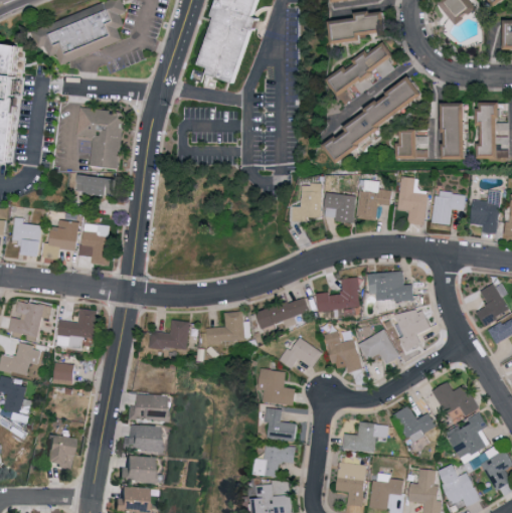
[(123,45),(82,60),(61,68),(58,60),(50,62),(46,51),(38,53),(32,37),(82,16),(90,13),(120,0),(126,13),(128,17),(122,19),(125,29),(119,33),(123,45)]
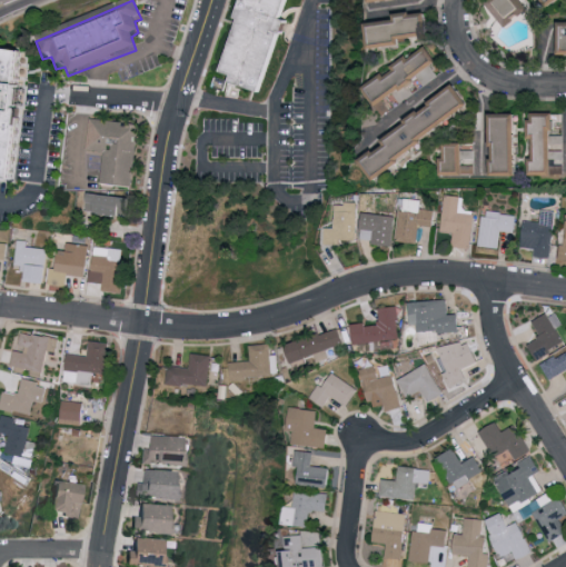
[(290,0),(244,0),(238,19),(239,19),(224,73),(235,76),(232,83),(267,93),(287,19),(286,19),(290,0)]
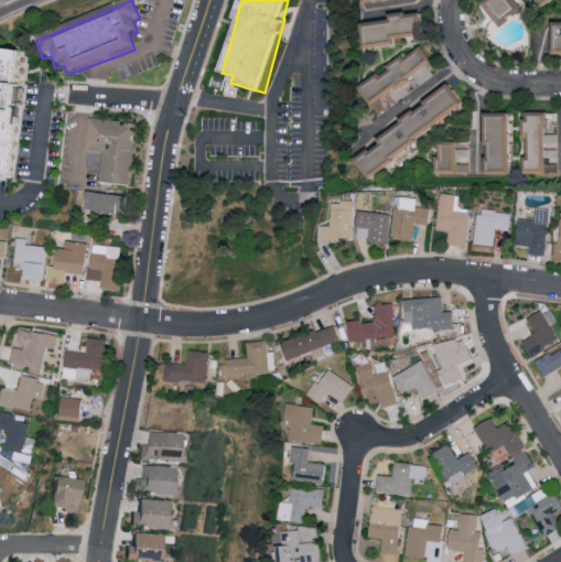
[(497,26),(519,8),(511,0),(479,0),(477,2),(497,26)]
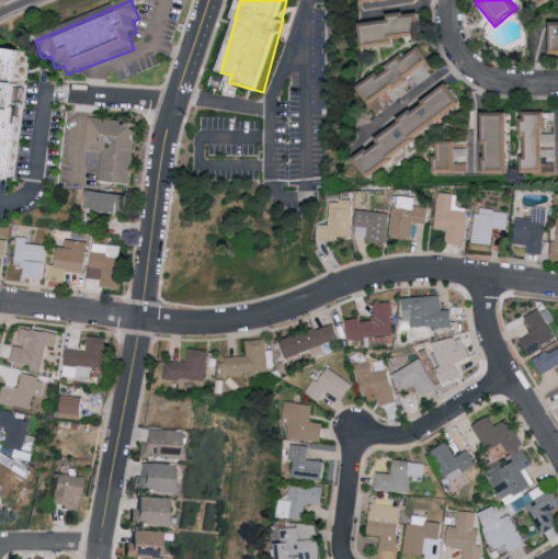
[(362,47),(395,45),(395,37),(422,36),(421,12),(388,14),(389,21),(360,22),(362,47)]
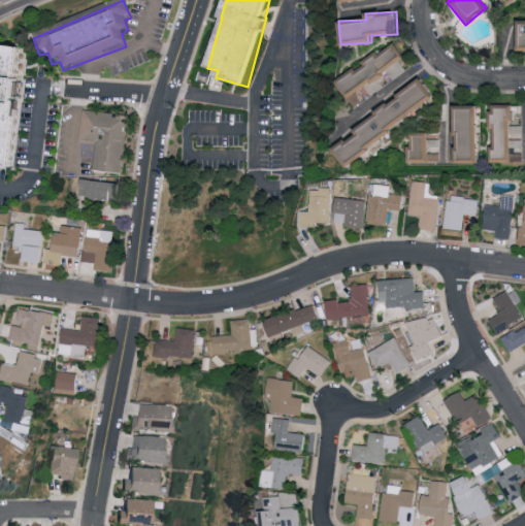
[(403,60),(392,43),(360,64),(361,65),(335,81),(346,97),(403,60)]
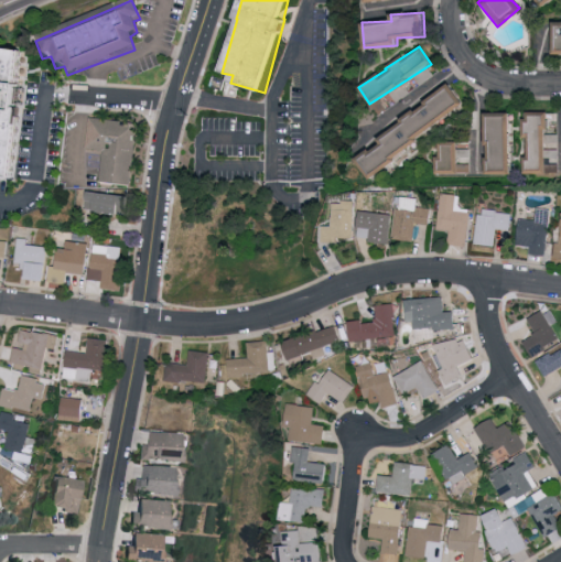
[(467,107),(453,85),(375,137),(379,143),(356,159),(365,173),(467,107)]
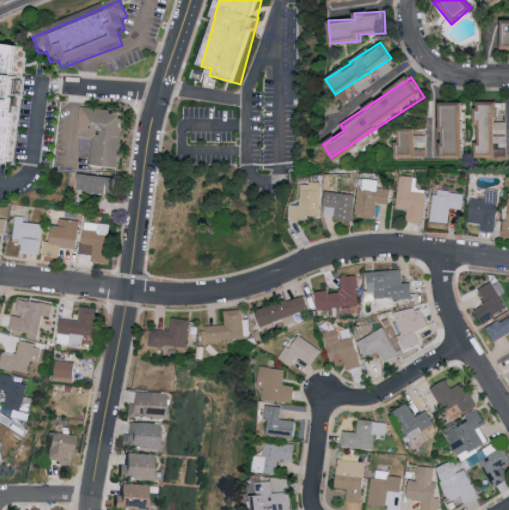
[(440,159),(462,159),(463,103),(440,103),(440,159)]
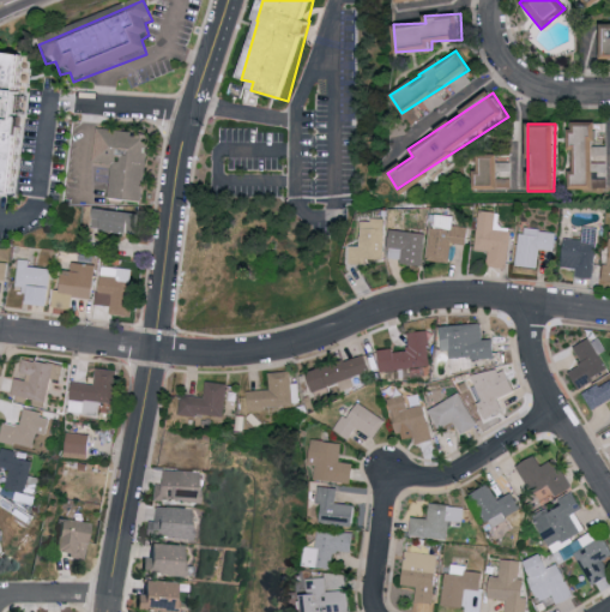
[(568,190),(604,191),(604,148),(593,148),(593,124),(568,124),(568,150),(569,150),(568,190)]
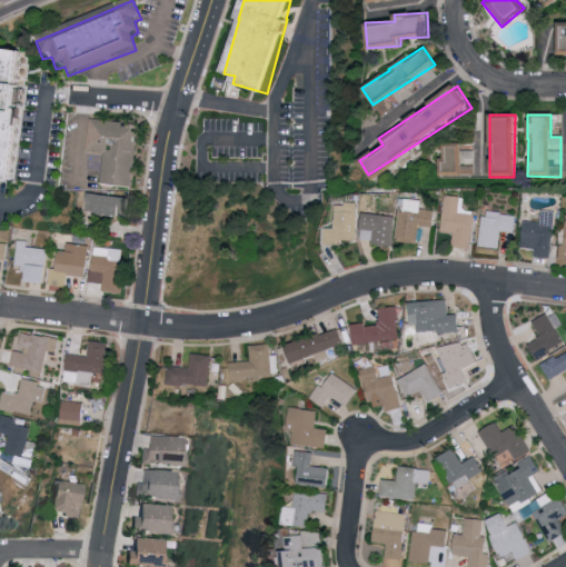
[(100,185),(131,187),(137,123),(88,119),(85,150),(102,152),(100,185)]
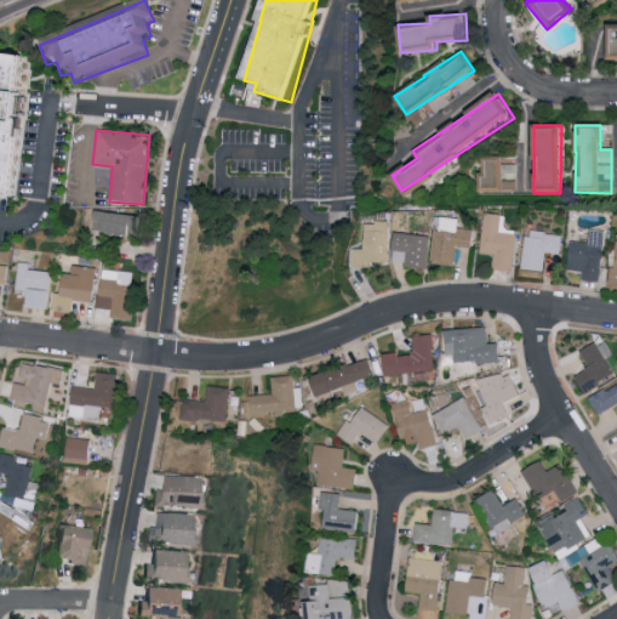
[(136,216),(93,211),(91,232),(133,237),(136,216)]
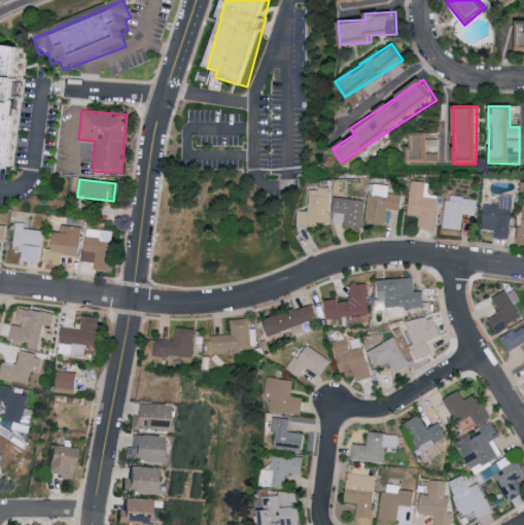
[(416,230),(433,231),(435,199),(422,199),(423,182),(408,181),(406,215),(417,216),(416,230)]
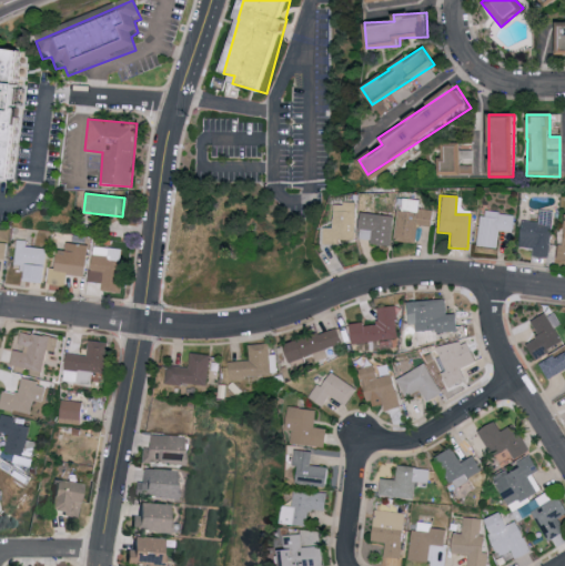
[(395,242),(415,243),(416,226),(431,228),(431,211),(417,210),(419,200),(397,199),(395,242)]
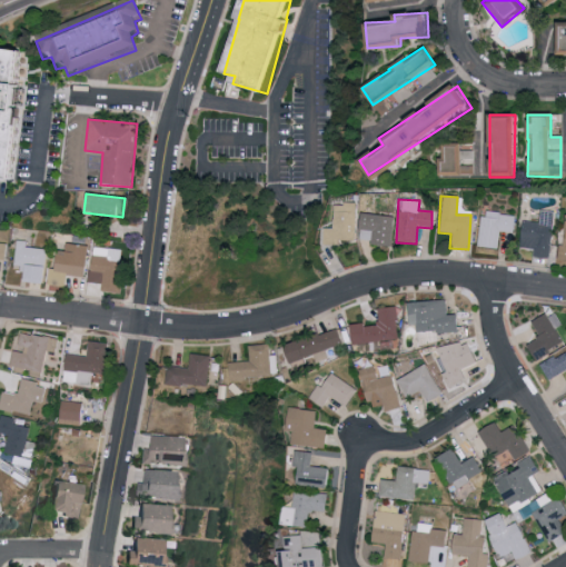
[(353,242),(354,205),(331,204),(331,229),(321,229),(321,246),(338,246),(338,241),(353,242)]
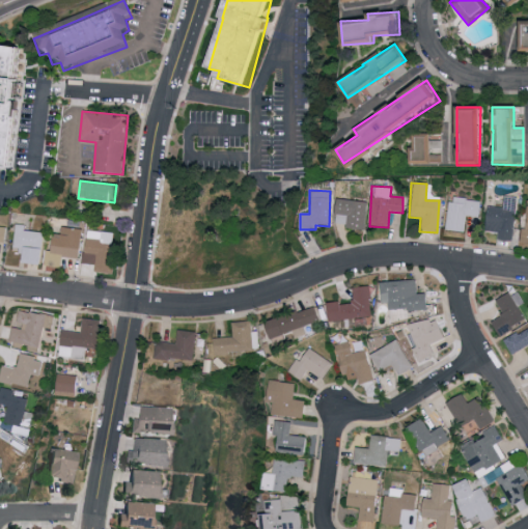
[(487,207),(484,231),(497,232),(496,241),(511,242),(516,198),(503,197),(502,209),(487,207)]
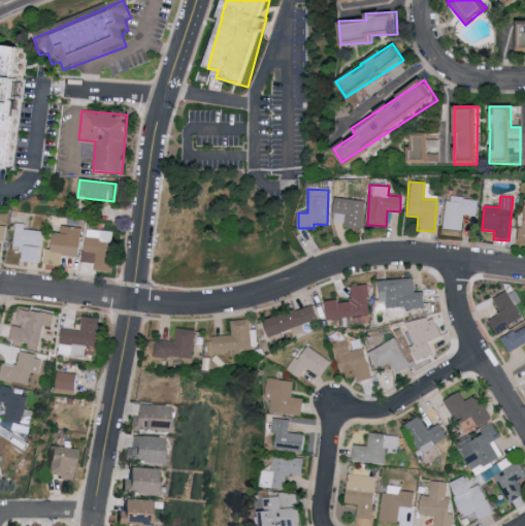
[(364,202),(335,197),(331,224),(360,228),(364,202)]
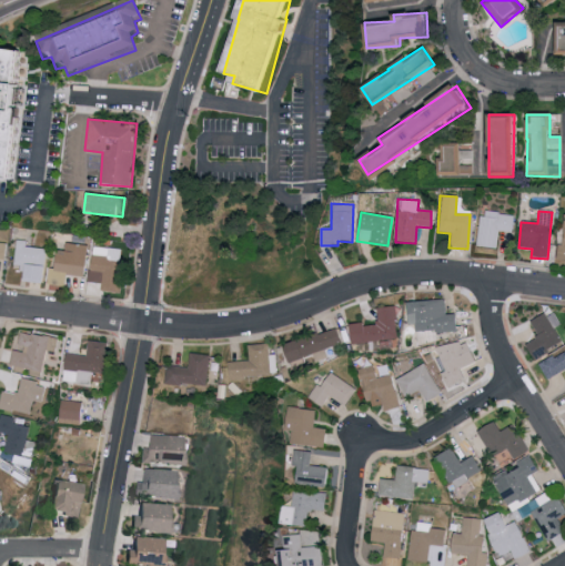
[(476,246),(496,249),(498,230),(511,231),(513,215),(480,212),(476,246)]
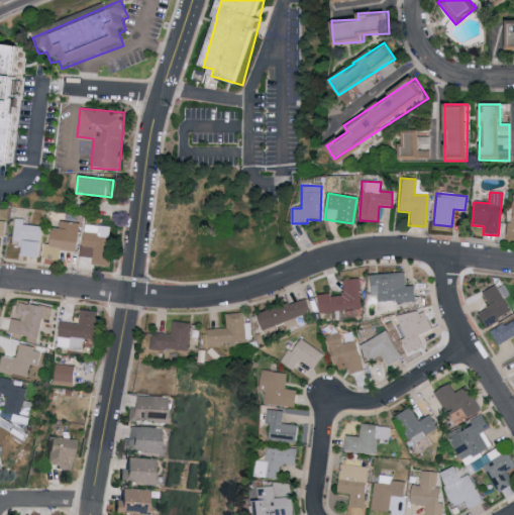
[(505,236),(513,236),(513,196),(513,197),(512,223),(506,223),(505,236)]
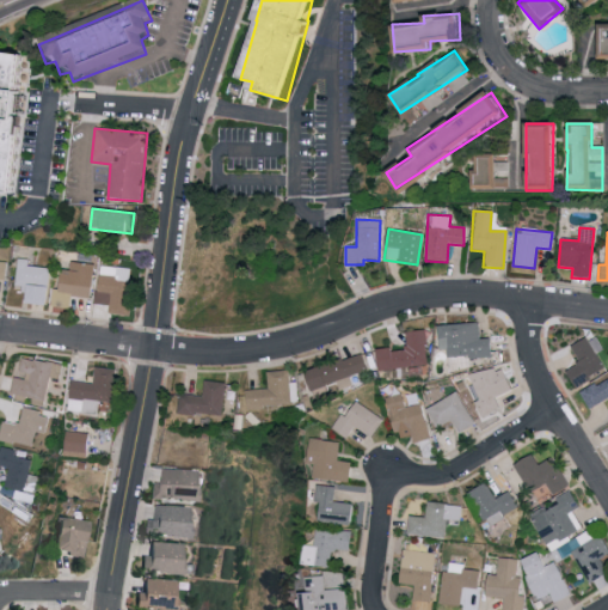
[(25,304),(47,306),(50,269),(28,267),(28,261),(17,260),(14,290),(26,291),(25,304)]
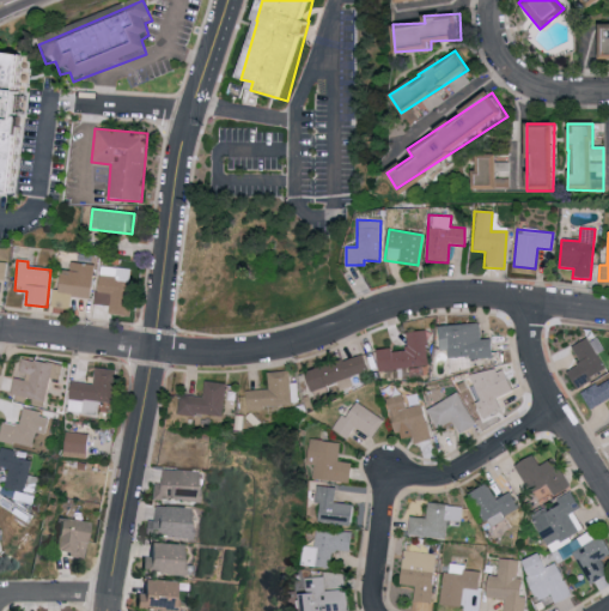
[(68,272),(58,271),(58,295),(91,297),(92,265),(69,264),(68,272)]
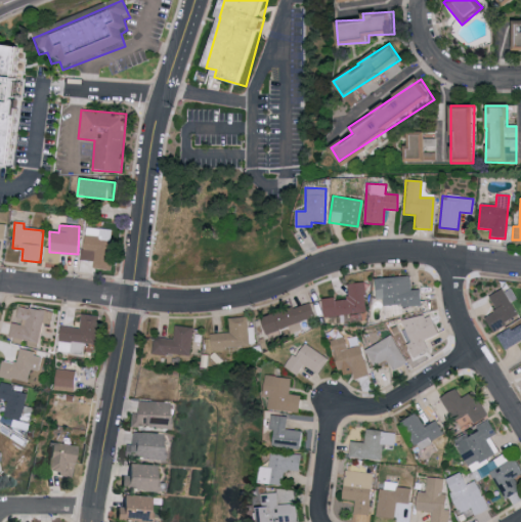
[(92,270),(109,270),(111,229),(82,228),(80,261),(92,262),(92,270)]
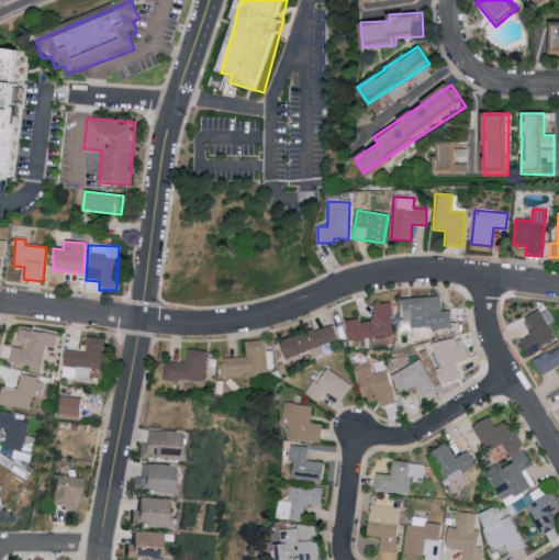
[(402,299),(403,322),(412,321),(412,340),(431,340),(429,329),(451,328),(450,311),(440,312),(439,297),(402,299)]
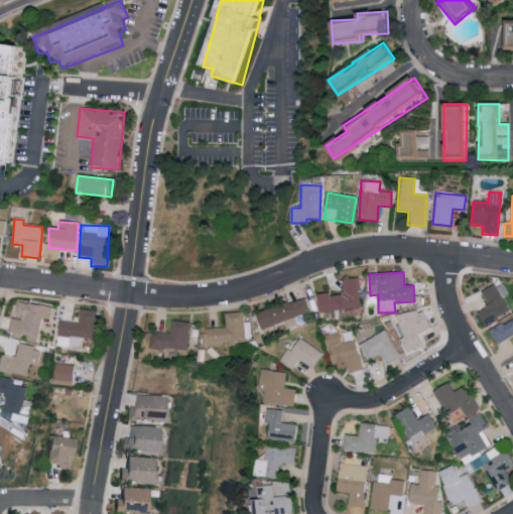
[(359,309),(358,279),(341,280),(342,293),(317,295),(318,311),(359,309)]
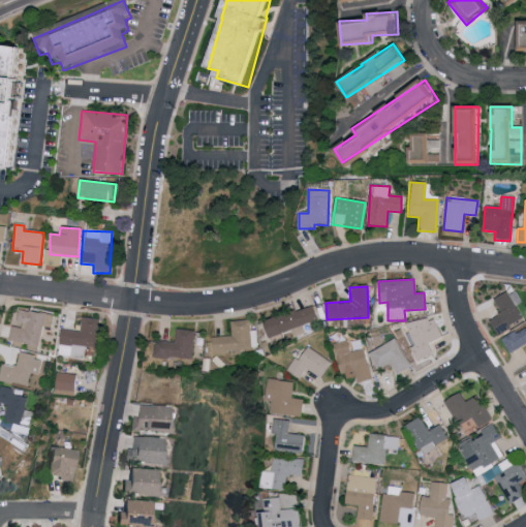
[(493,301),(500,314),(489,320),(497,335),(523,320),(515,306),(521,303),(513,289),(493,301)]
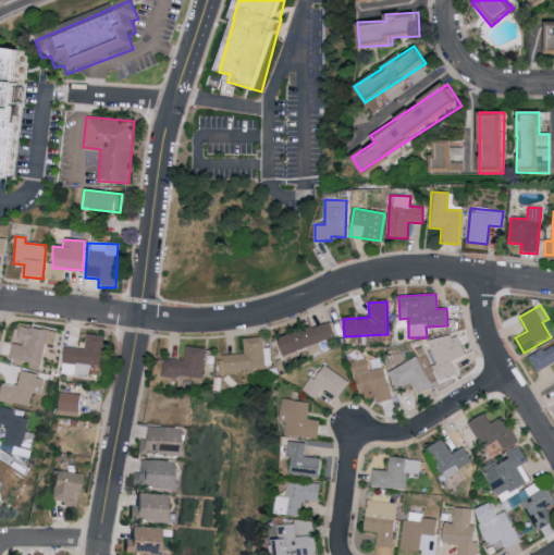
[(333,340),(328,323),(278,338),(282,355),(333,340)]
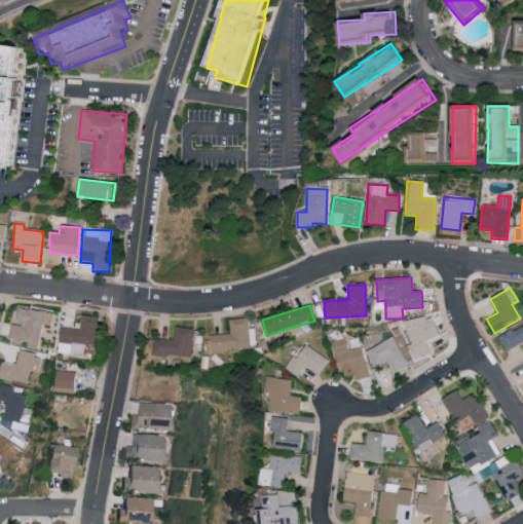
[(37,349),(41,325),(51,327),(53,313),(19,307),(15,324),(12,323),(8,345),(37,349)]
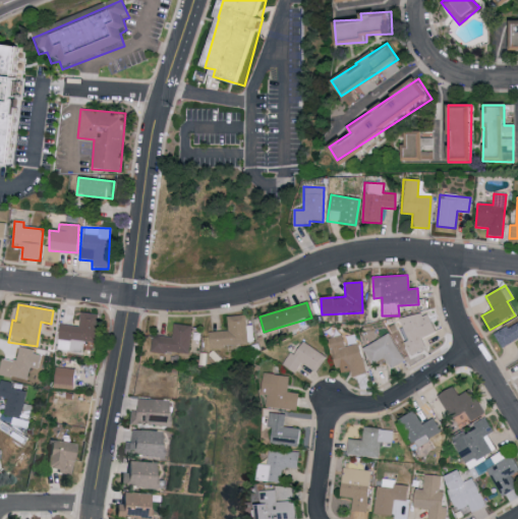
[(408,341),(404,342),(410,356),(426,349),(421,338),(435,332),(425,310),(400,322),(408,341)]
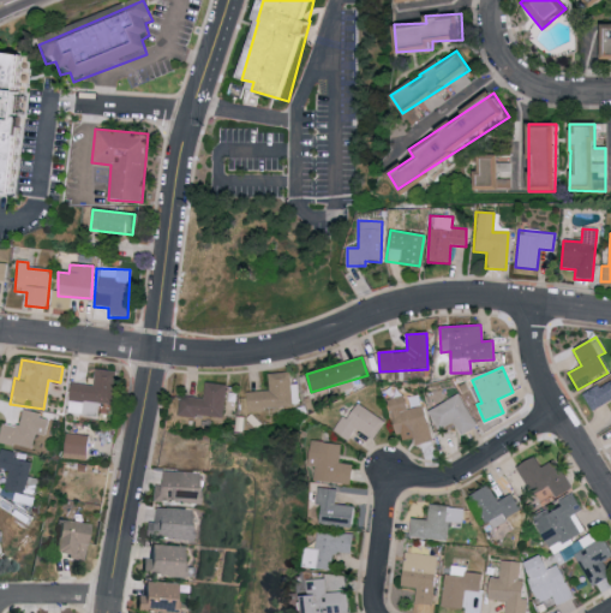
[(112,405),(114,372),(94,370),(93,385),(67,384),(66,415),(96,416),(97,404),(112,405)]
